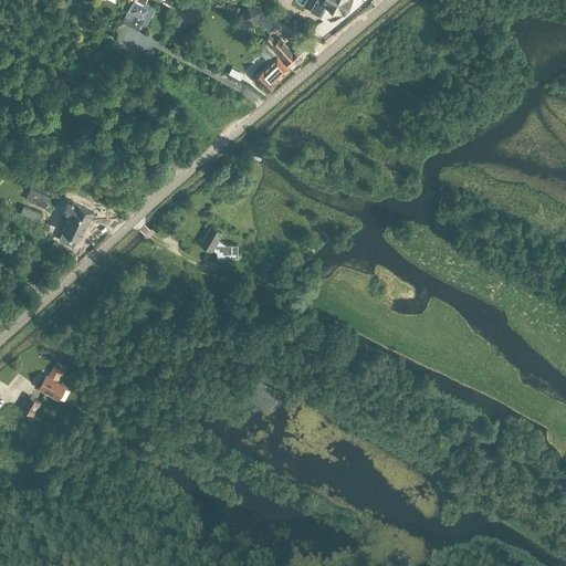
[(318,0),(316,0),(312,11),(322,16),(327,4),(323,2),(318,0)]
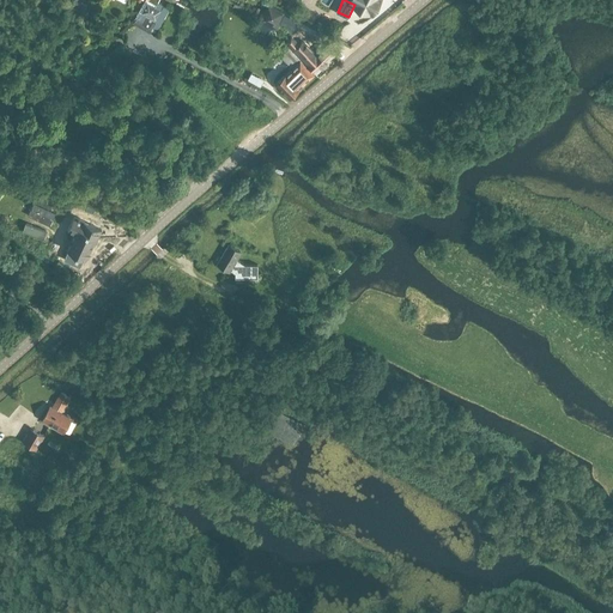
[(351,0),(350,2),(354,5),(363,10),(362,13),(368,16),(369,13),(372,14),(380,0),(351,0)]
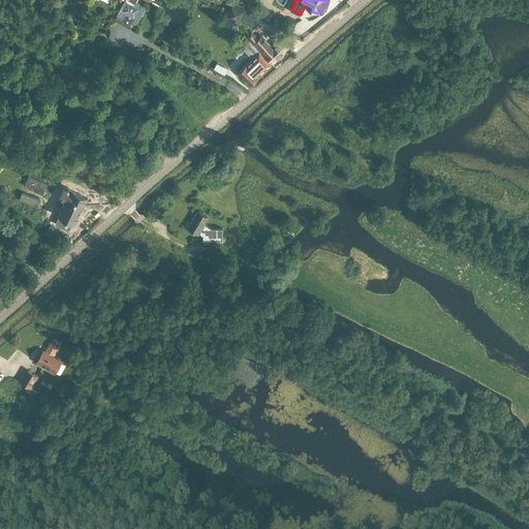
[(126,2),(120,12),(124,14),(133,20),(130,26),(135,28),(147,8),(135,1),(134,4),(133,6),(126,2)]
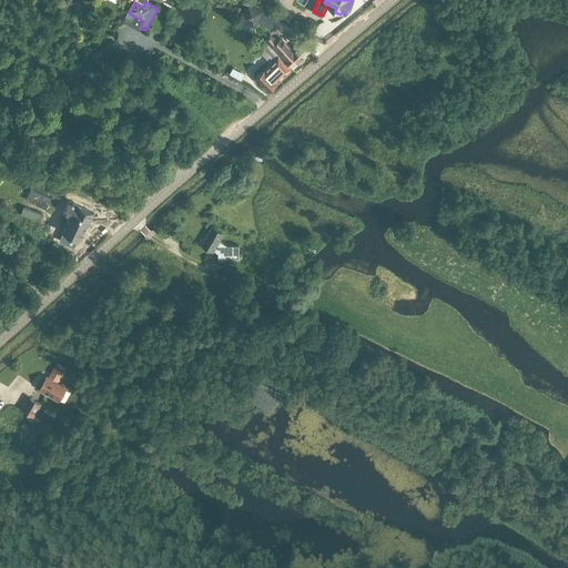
[(255,27),(264,11),(249,3),(240,19),(255,27)]
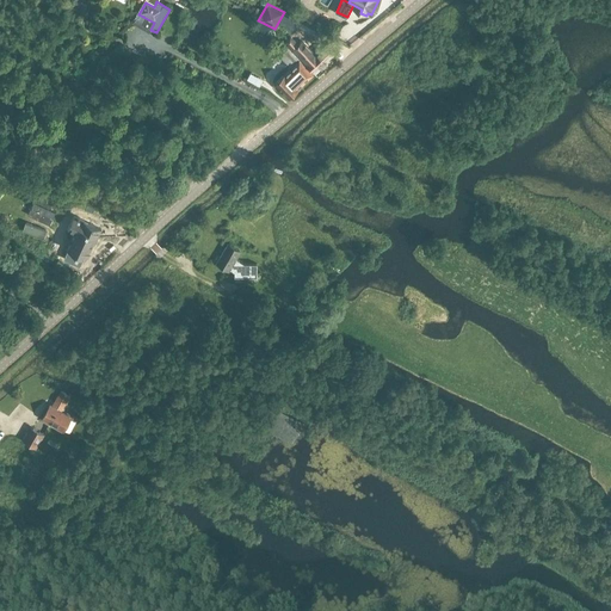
[(298,45),(297,43),(290,37),(285,42),(307,65),(315,74),(334,55),(326,47),(316,56),(302,42),(298,45)]
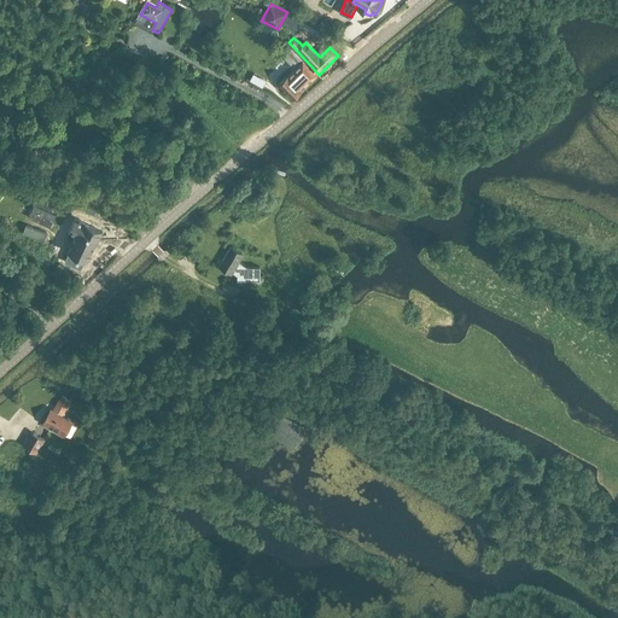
[(302,89),(316,76),(291,50),(283,57),(295,69),(289,76),(289,75),(279,85),(293,99),(303,89),(302,89)]
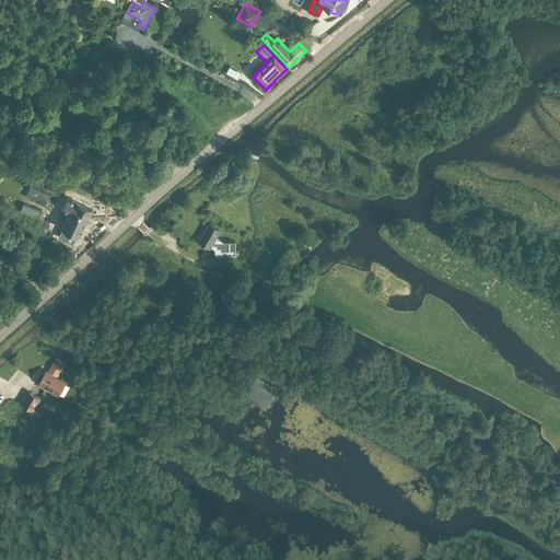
[(56,139),(49,151),(51,153),(57,155),(63,143),(56,139)]
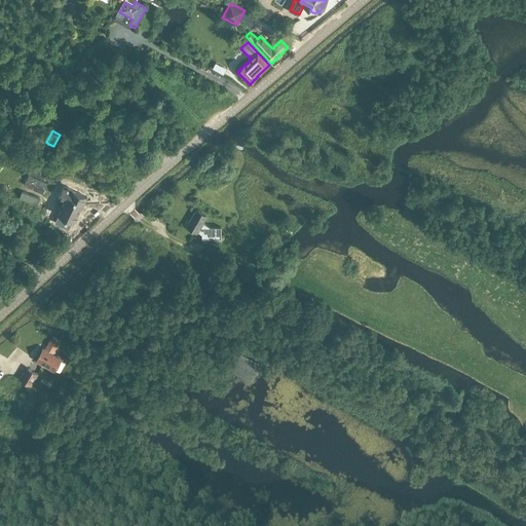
[(61,217),(57,224),(71,230),(74,223),(76,224),(82,210),(83,211),(89,197),(66,187),(61,198),(67,201),(60,217),(61,217)]
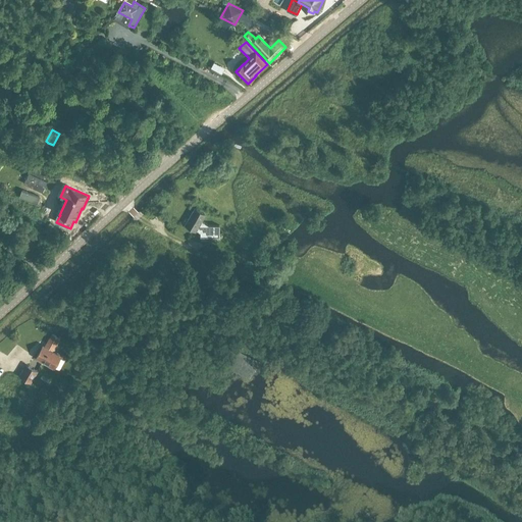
[(186,225),(195,230),(196,229),(201,232),(201,237),(210,237),(219,237),(220,225),(209,225),(202,221),(206,215),(195,209),(186,225)]
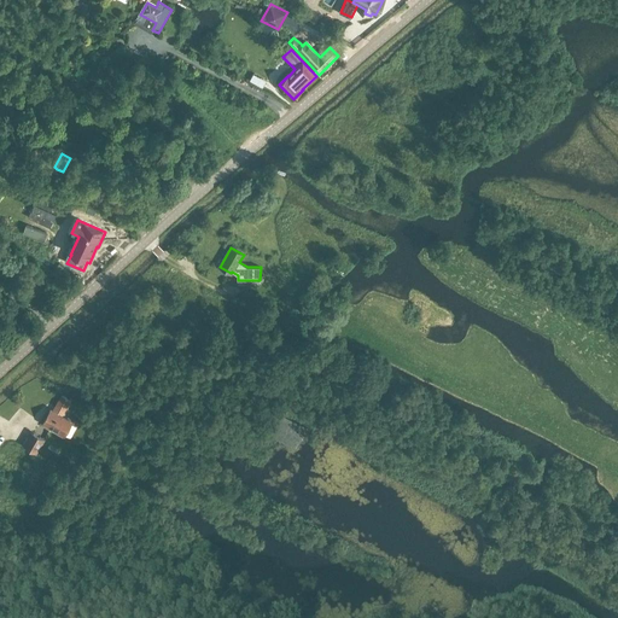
[(62,415),(70,401),(62,396),(53,410),(51,409),(44,424),(64,436),(73,421),(62,415)]
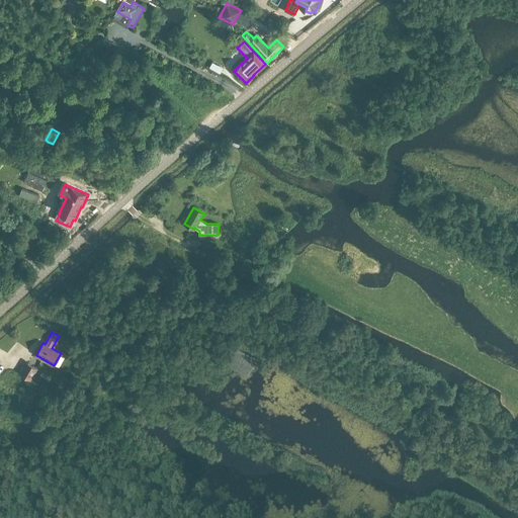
[(31,379),(37,368),(26,362),(19,372),(31,379)]
